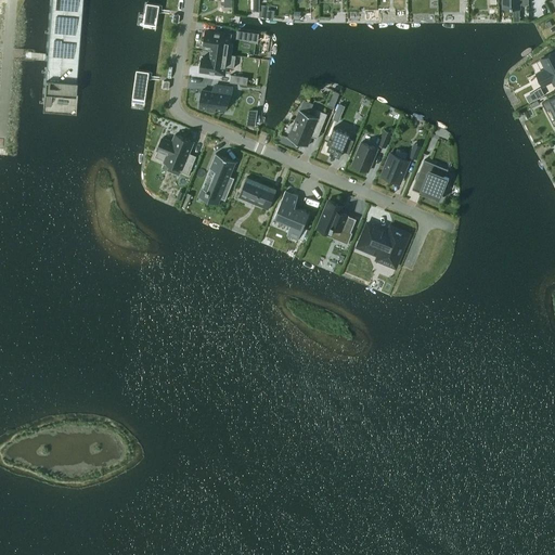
[(85,0),(51,0),(47,57),(43,112),(77,114),(85,0)]
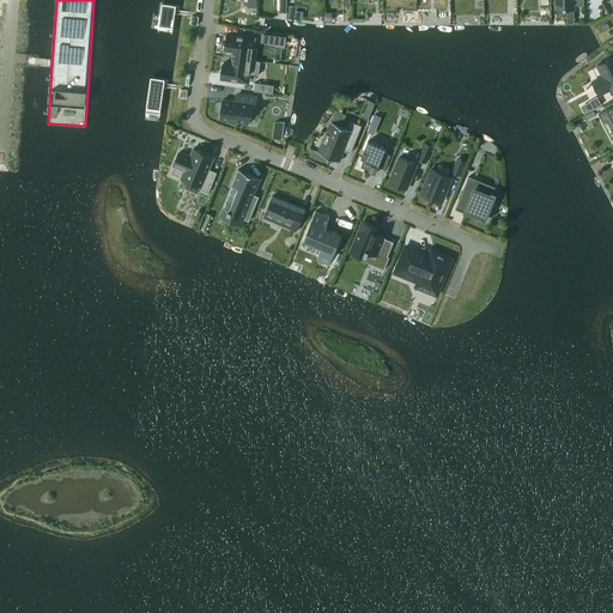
[(178,2),(164,0),(163,0),(159,30),(175,32),(178,2)]
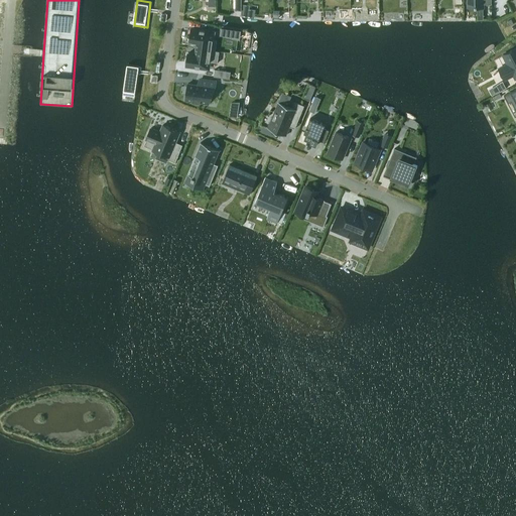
[(220,51),(216,50),(217,39),(211,38),(212,31),(191,28),(189,41),(198,42),(197,48),(220,51)]
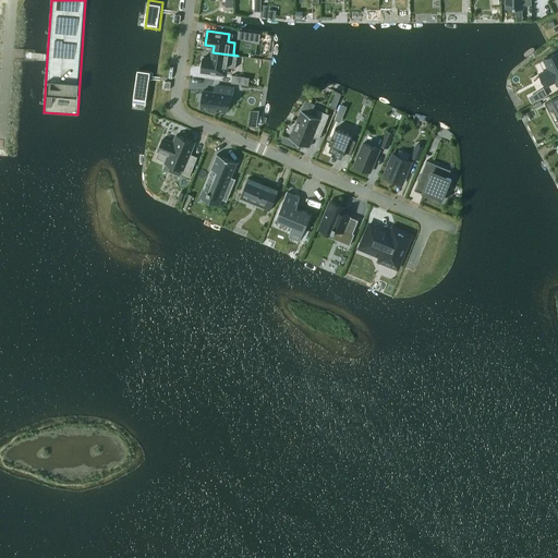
[(557,85),(557,84),(557,51),(544,59),(549,69),(540,74),(546,86),(555,82),(557,85)]
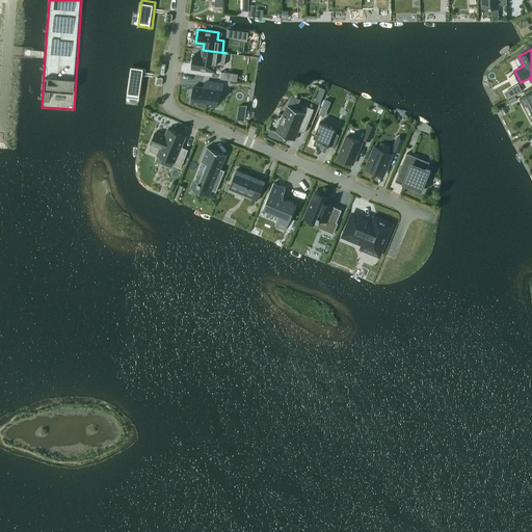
[(227,53),(203,50),(202,55),(194,54),(192,69),(213,71),(214,63),(224,64),(227,53)]
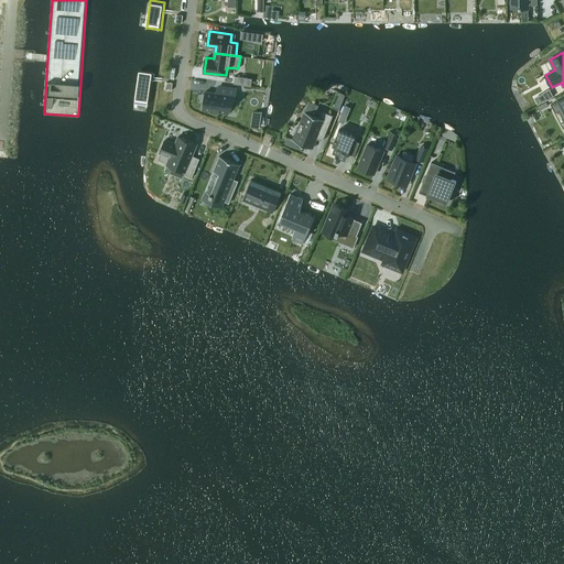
[(151,73),(138,71),(133,104),(145,106),(151,73)]
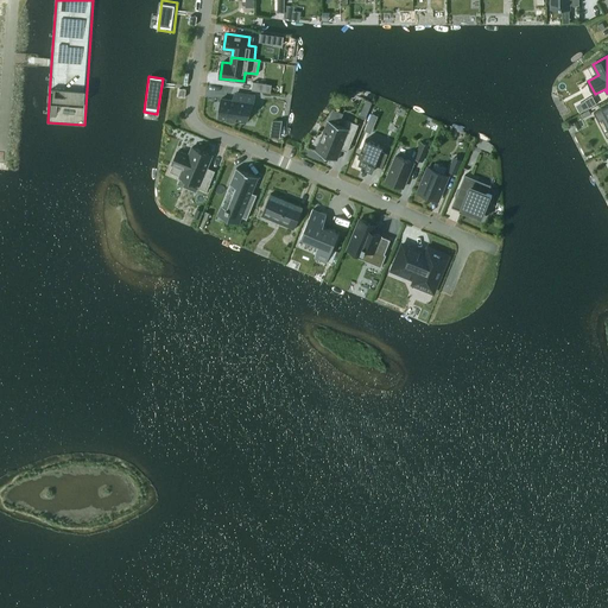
[(253,82),(252,90),(266,92),(267,83),(253,82)]
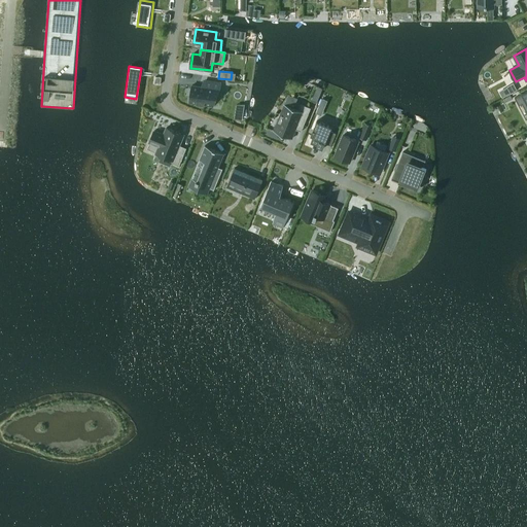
[(221,82),(205,80),(205,88),(191,85),(189,103),(212,106),(214,89),(220,90),(221,82)]
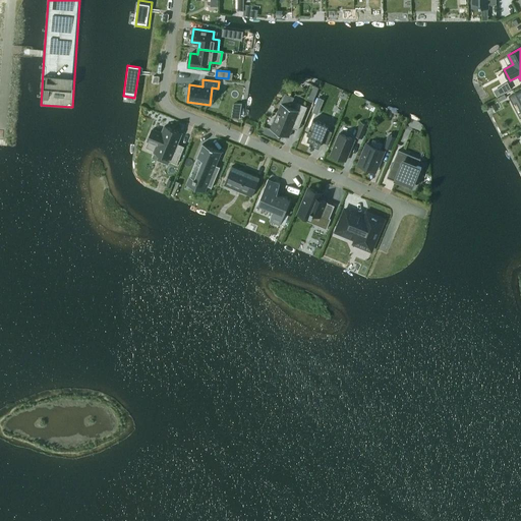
[(507,82),(494,91),(497,97),(510,90),(507,82)]
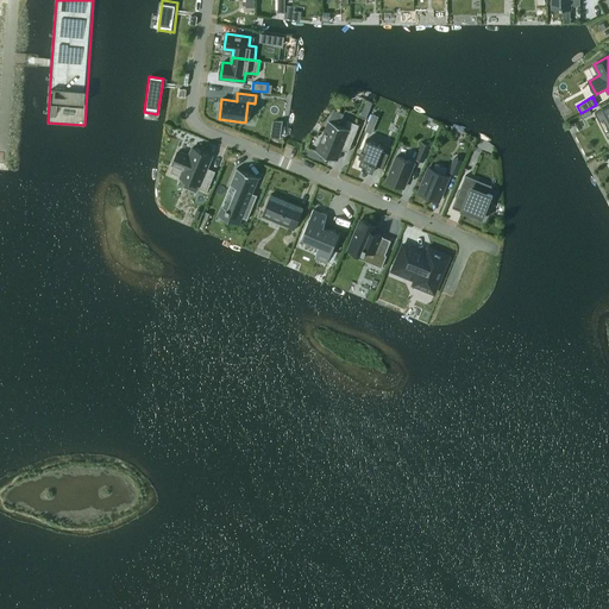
[(608,105),(595,112),(600,121),(603,119),(608,130),(608,105)]
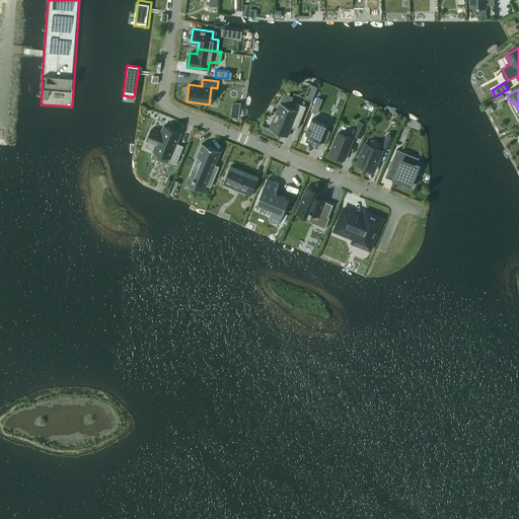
[(270,128),(270,129),(288,136),(293,122),(299,124),(306,106),(295,101),(293,107),(281,102),(280,102),(281,103),(271,129),(270,128)]
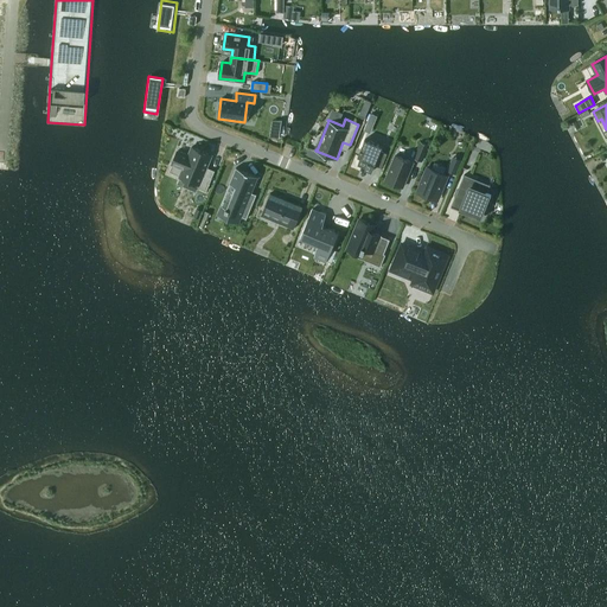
[(365,139),(360,149),(358,157),(360,158),(358,164),(366,166),(365,168),(366,168),(366,167),(372,170),(371,171),(372,171),(375,165),(382,167),(388,153),(381,151),(383,146),(365,139)]
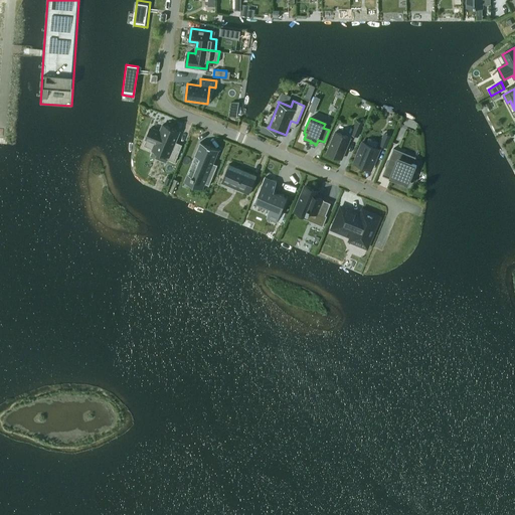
[(356,121),(351,134),(359,138),(364,124),(356,121)]
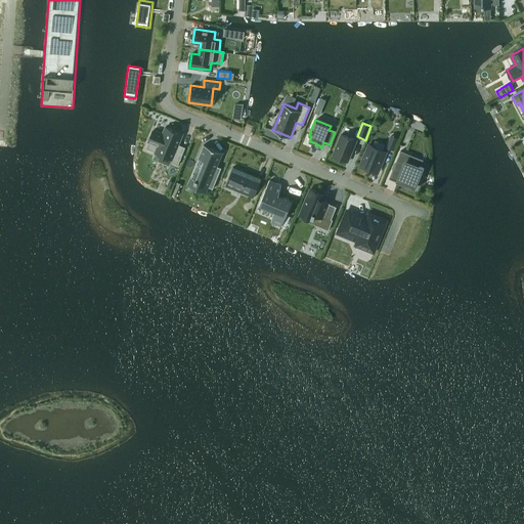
[(163,133),(154,130),(148,141),(158,145),(155,153),(172,160),(171,162),(178,165),(183,153),(176,150),(183,134),(166,127),(163,133)]
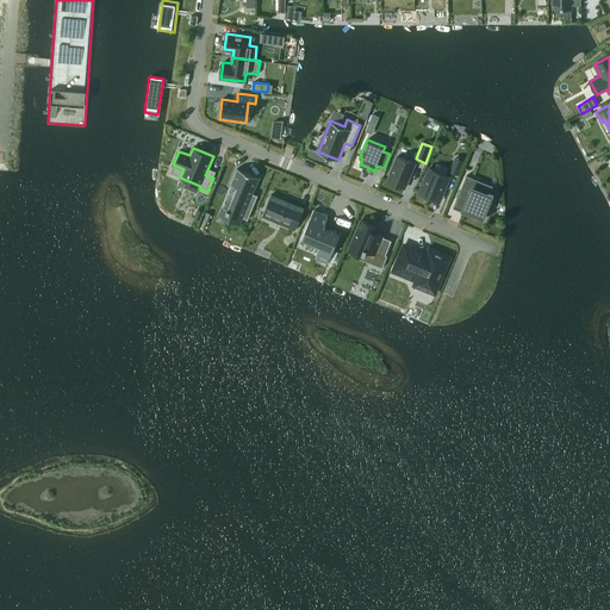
[(405,188),(416,163),(398,156),(387,180),(405,188)]
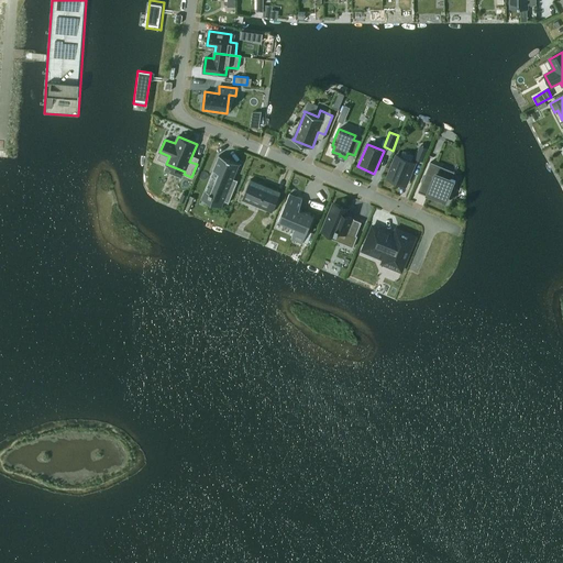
[(423,162),(429,148),(420,144),(415,158),(423,162)]
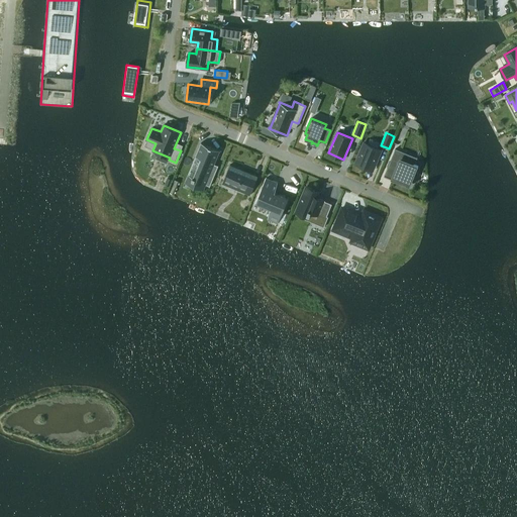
[(195,157),(201,159),(193,179),(210,186),(219,166),(215,164),(217,158),(220,150),(201,142),(195,157)]
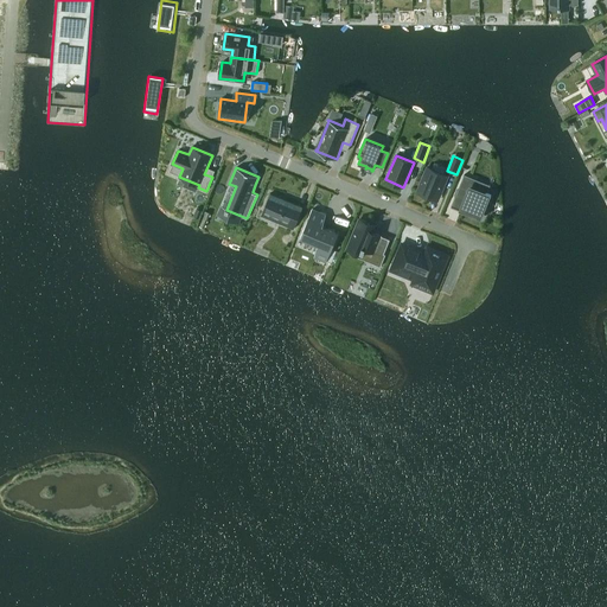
[(447,177),(427,168),(417,192),(428,197),(429,196),(438,198),(447,177)]
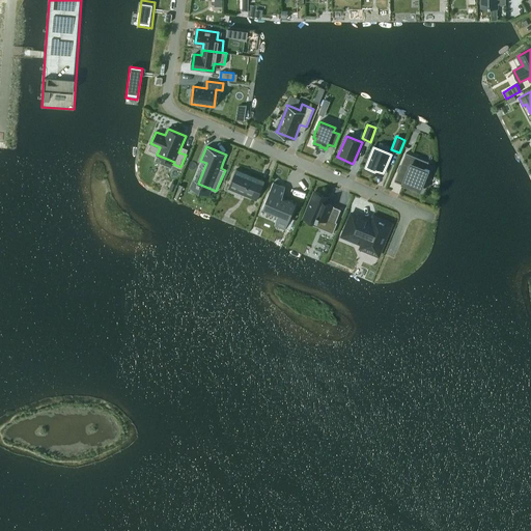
[(416,157),(407,152),(397,173),(406,177),(403,184),(420,191),(429,170),(413,163),(416,157)]
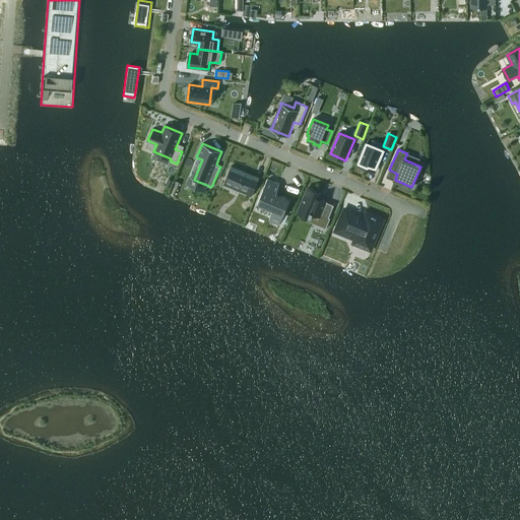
[(243,170),(232,166),(224,182),(226,182),(248,190),(252,196),(260,177),(245,172),(245,173),(242,172),(243,170)]
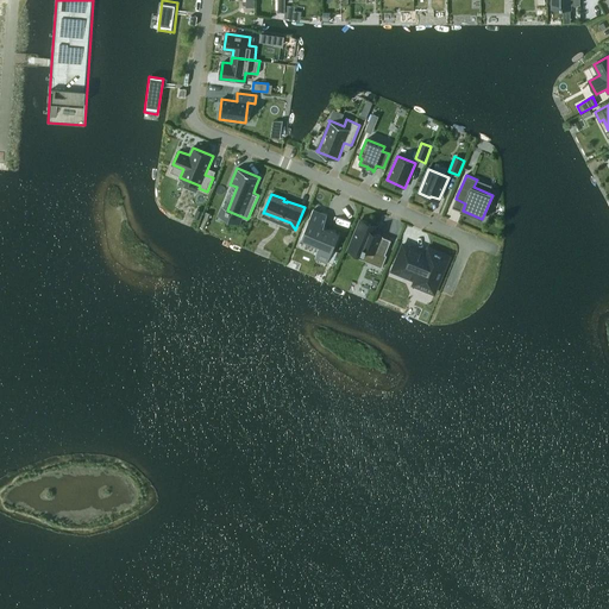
[(319,246),(324,226),(327,215),(314,209),(301,239),(319,246)]
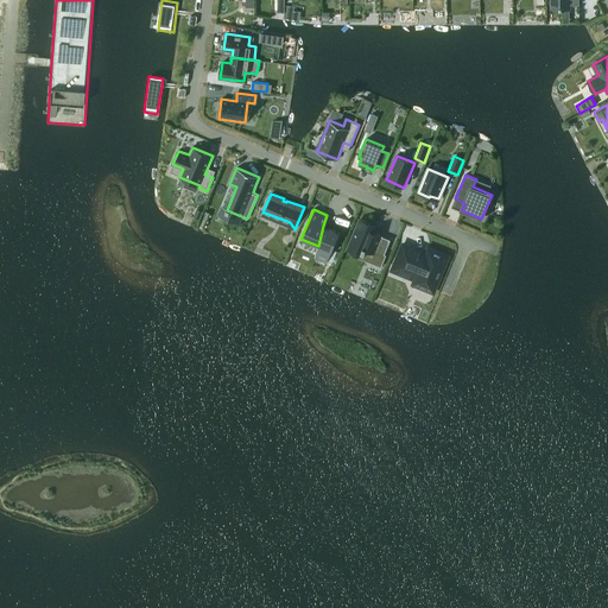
[(207,211),(201,226),(206,228),(211,213),(207,211)]
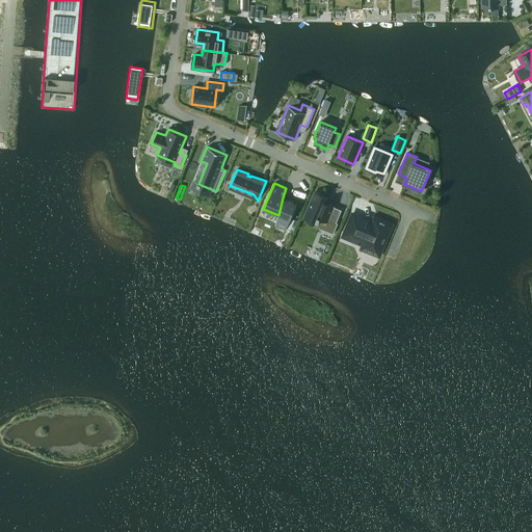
[(337,222),(342,210),(326,203),(328,197),(315,192),(304,218),(315,222),(314,225),(334,234),(338,222),(337,222)]
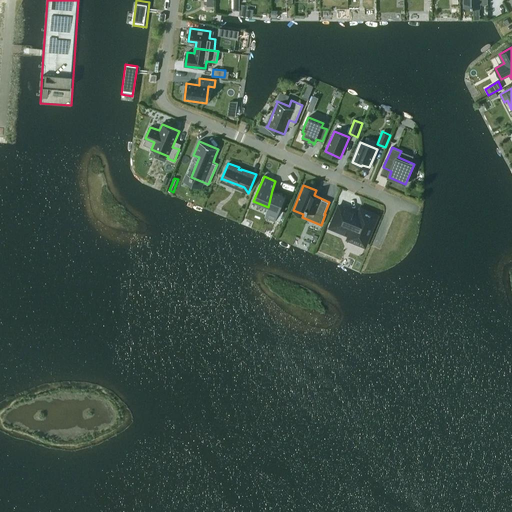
[(268,207),(265,216),(275,221),(286,196),(272,190),(268,207)]
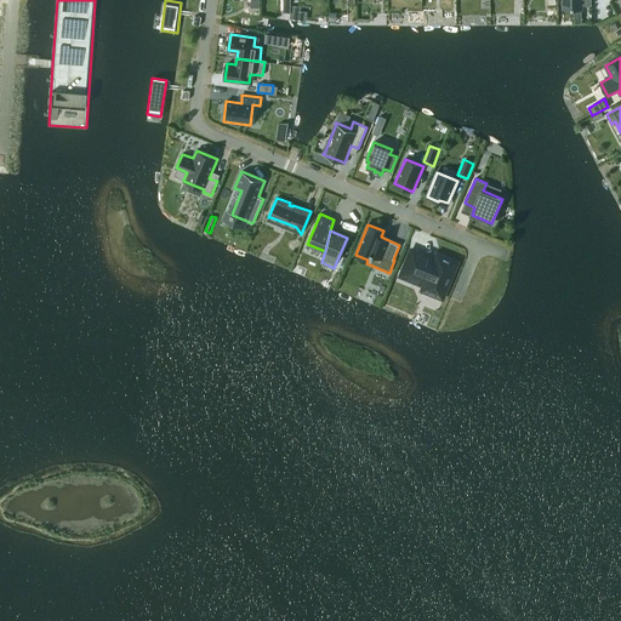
[(411,249),(400,275),(423,285),(422,290),(443,298),(459,261),(437,252),(433,262),(425,258),(426,255),(411,249)]
